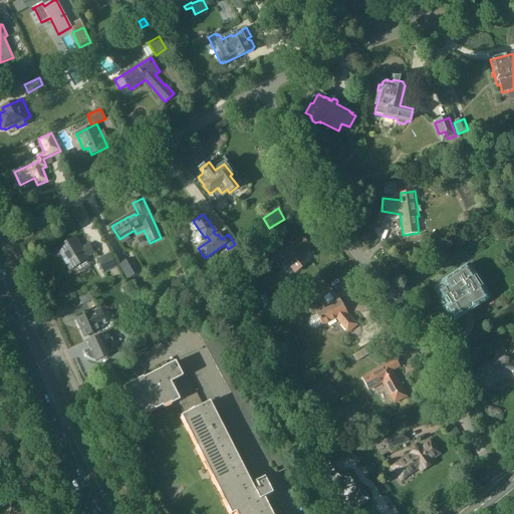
[(302,255),(310,249),(300,236),(279,252),(280,253),(275,256),(274,255),(269,258),(262,246),(251,252),(259,266),(269,260),(274,270),(280,267),(277,261),(282,256),(295,273),(308,263),(302,255)]
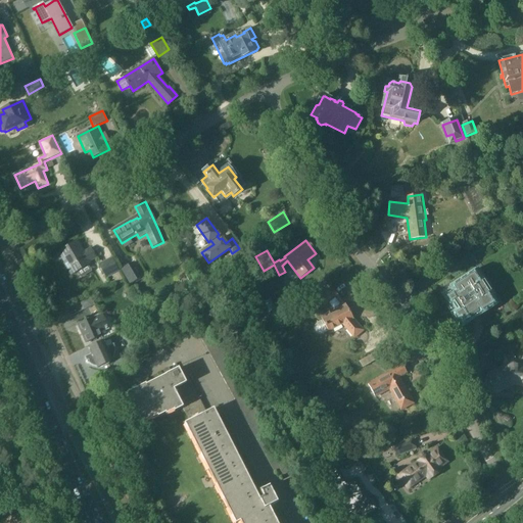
[(89,262),(96,257),(91,248),(84,252),(77,241),(59,251),(66,263),(65,263),(73,275),(90,264),(89,262)]
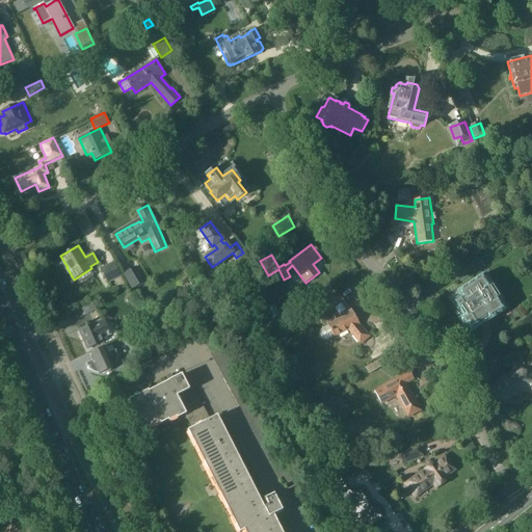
[(114,262),(101,268),(108,283),(122,276),(114,262)]
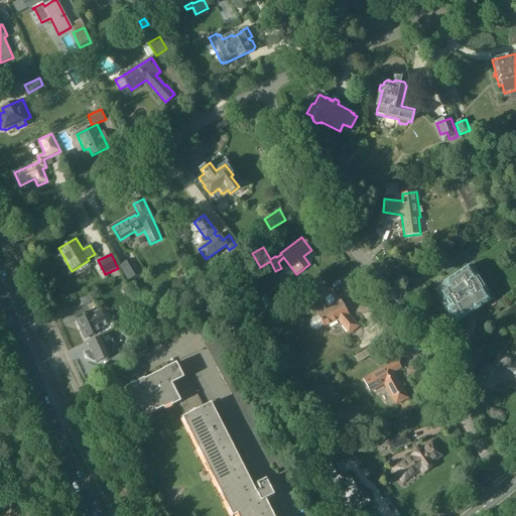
[(141,273),(132,258),(119,265),(128,281),(141,273)]
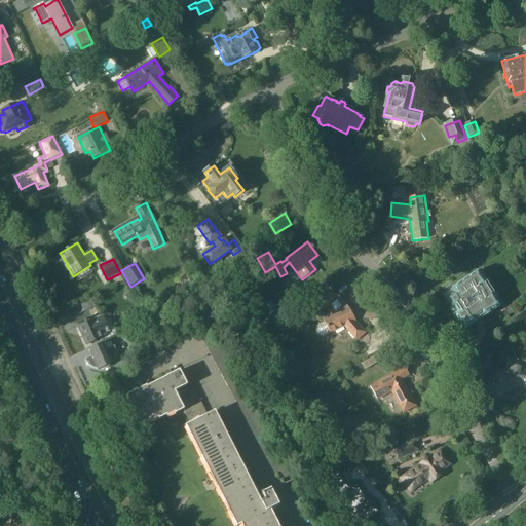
[(454,308),(458,313),(453,316),(459,327),(462,325),(465,330),(475,323),(472,318),(480,313),(483,317),(499,307),(493,298),(495,297),(491,291),(493,290),(490,286),(489,287),(485,280),(483,282),(477,272),(452,289),(455,294),(443,301),(450,311),(454,308)]
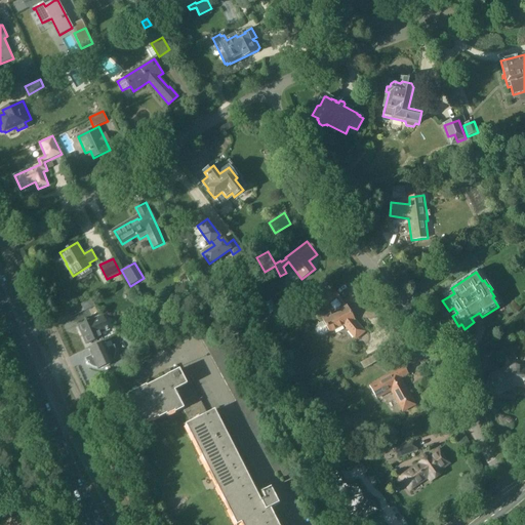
[(326,308),(329,305),(339,296),(334,290),(321,301),(326,308)]
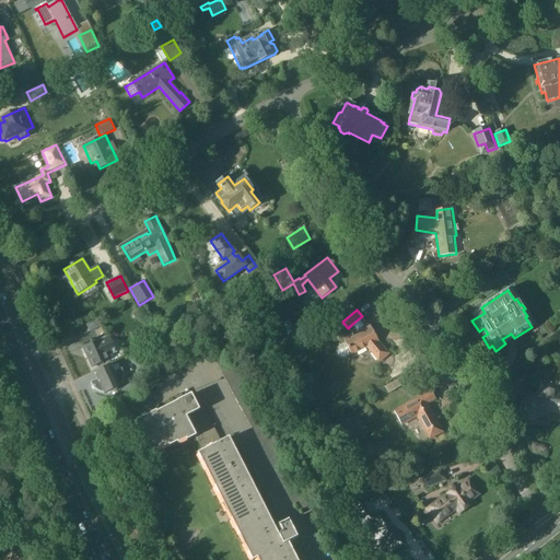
[(343,340),(346,343),(340,346),(337,349),(337,352),(338,356),(342,358),(346,357),(351,354),(365,347),(369,348),(380,362),(388,354),(378,342),(370,326),(362,316),(351,325),(359,333),(356,335),(354,334),(351,336),(351,337),(343,340)]
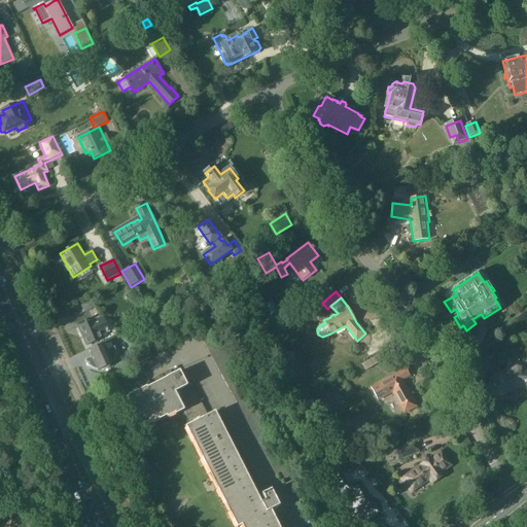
[(314,310),(321,304),(318,300),(311,305),(314,310)]
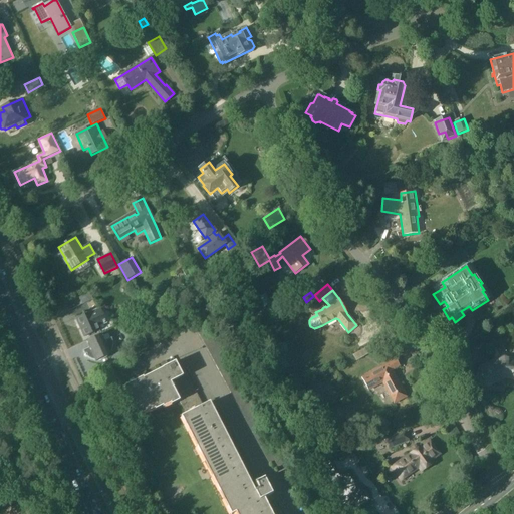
[(98,325),(106,321),(101,309),(93,313),(92,312),(78,319),(86,336),(100,329),(98,325)]
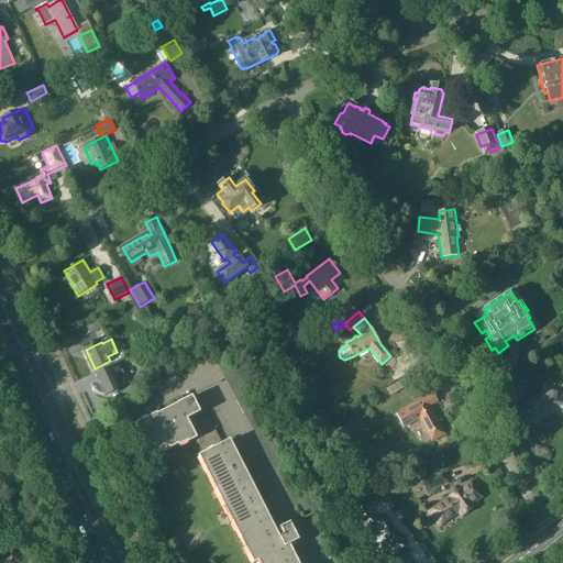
[(213,356),(227,349),(223,343),(210,351),(213,356)]
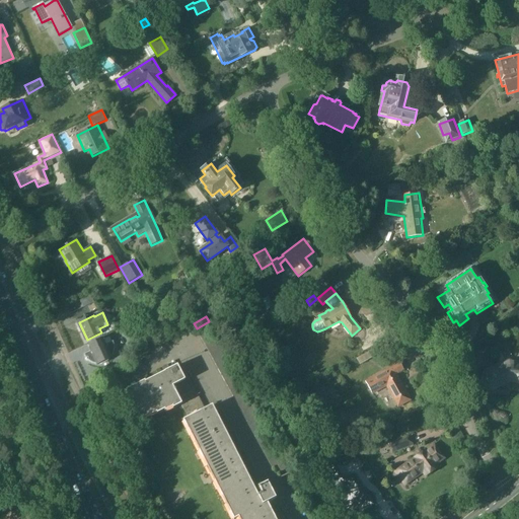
[(212,326),(209,321),(197,328),(199,334),(212,326)]
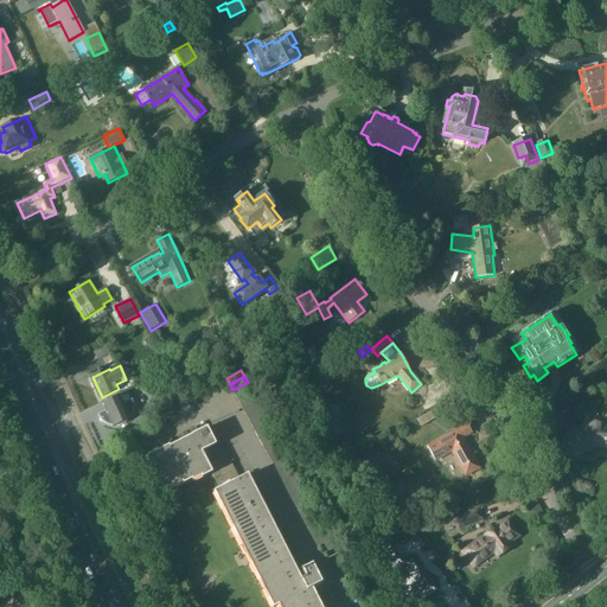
[(248,382),(232,390),(236,396),(251,389),(248,382)]
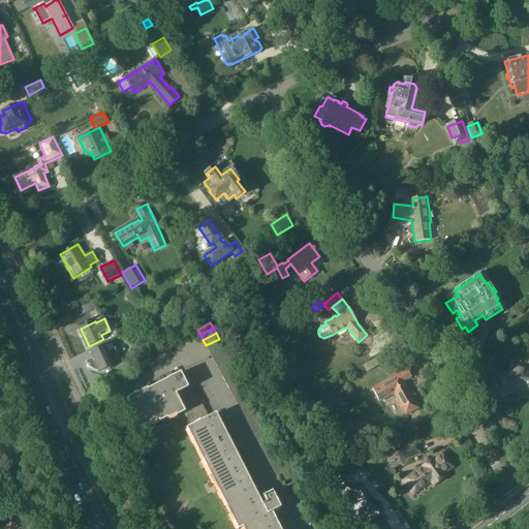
[(206,345),(209,350),(221,344),(219,339),(206,345)]
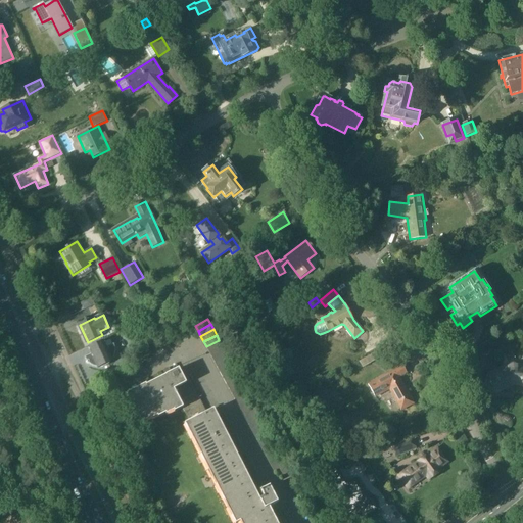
[(219,340),(206,346),(209,352),(222,345),(219,340)]
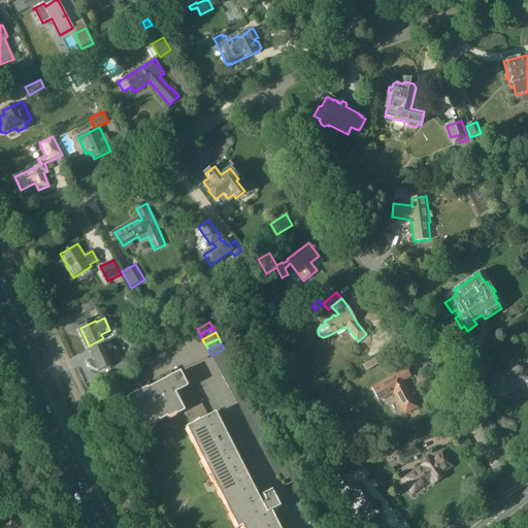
[(87,361),(89,364),(90,366),(93,368),(96,369),(98,370),(101,370),(105,369),(107,368),(110,367),(112,365),(114,363),(116,360),(117,357),(117,354),(117,351),(116,348),(116,347),(108,350),(106,345),(91,352),(93,357),(87,360),(87,361)]
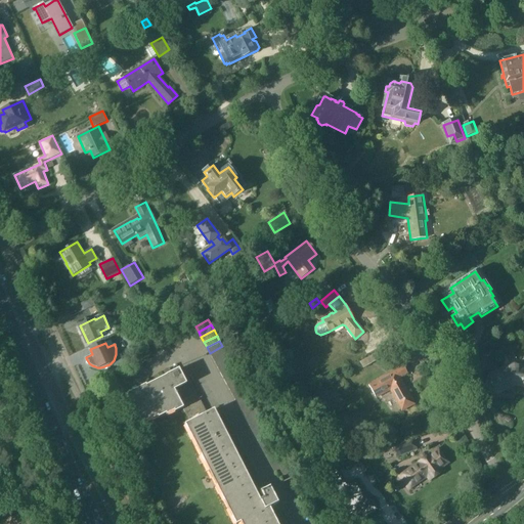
[(222,346),(210,353),(213,358),(225,351),(222,346)]
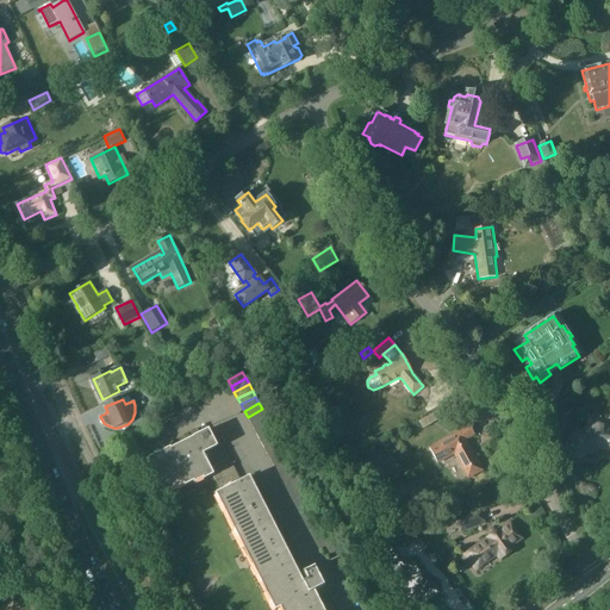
[(248,417),(250,423),(266,415),(262,409),(248,417)]
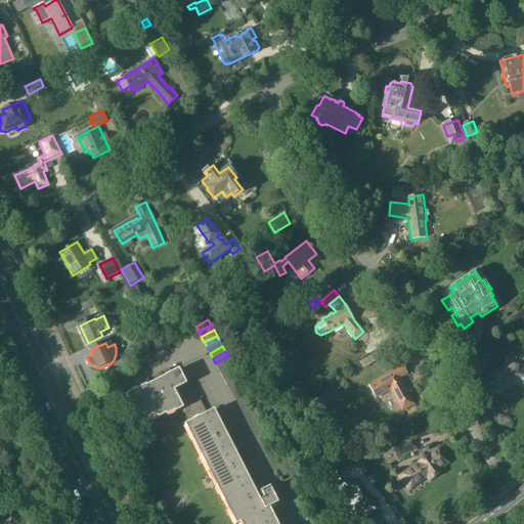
[(360,363),(363,368),(382,358),(379,352),(360,363)]
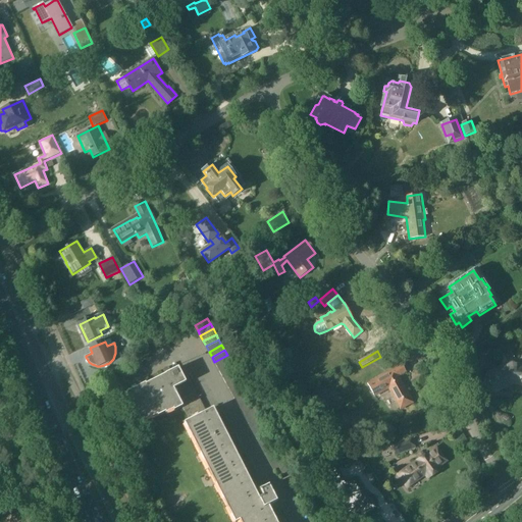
[(230,360),(227,355),(214,362),(217,367),(230,360)]
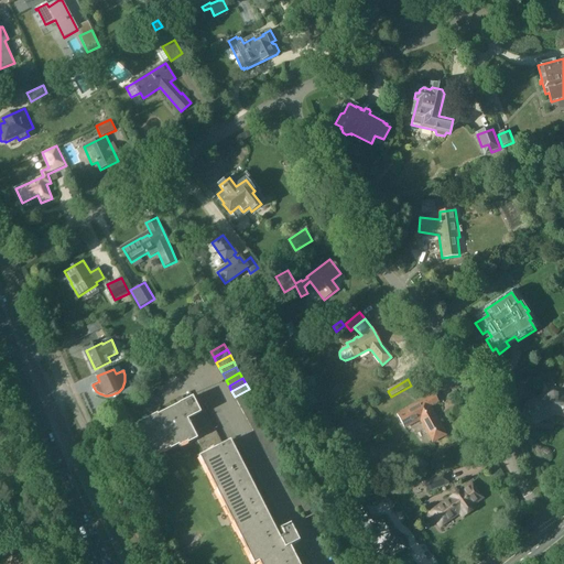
[(249,389),(235,397),(238,402),(251,396),(249,389)]
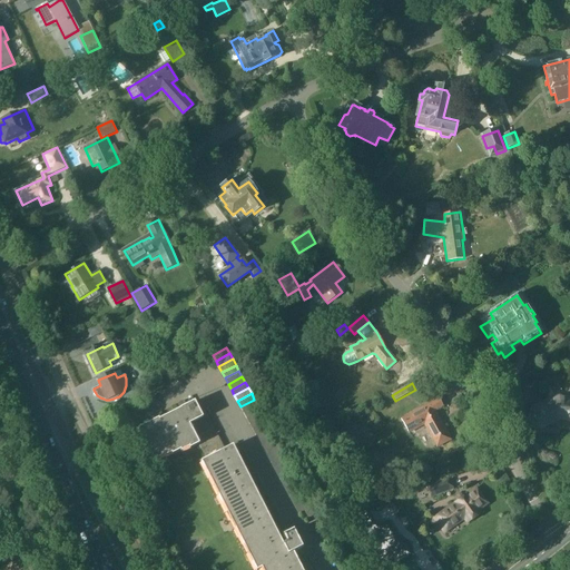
[(569,399),(560,395),(532,409),(530,418),(533,425),(542,429),(561,419),(569,421),(569,399)]
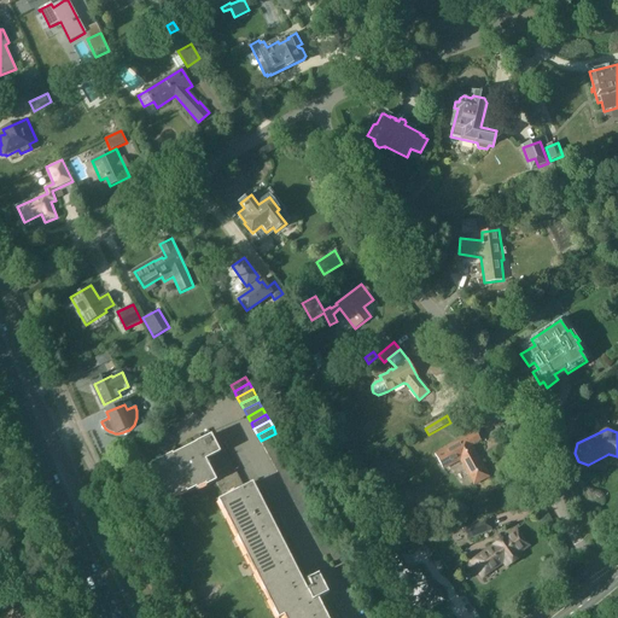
[(472,444),(481,439),(477,432),(436,454),(443,470),(461,460),(474,485),(489,477),(472,444)]
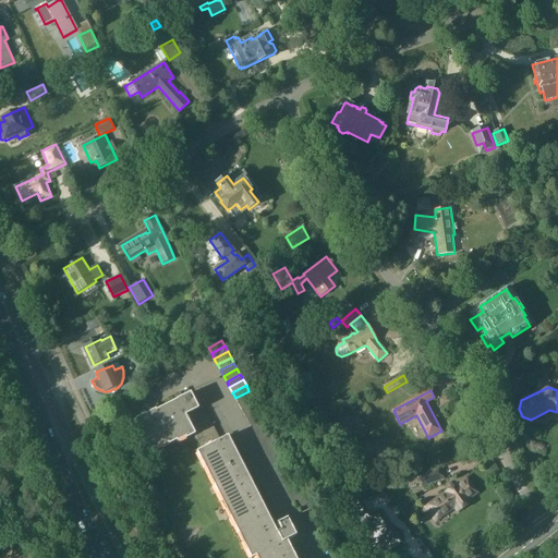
[(254,400),(249,391),(235,398),(241,408),(254,400)]
